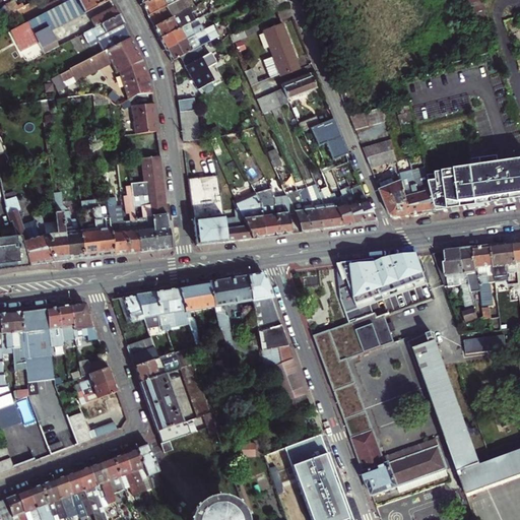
[(11,29),(18,45),(51,28),(107,0),(68,0),(50,9),(11,29)]
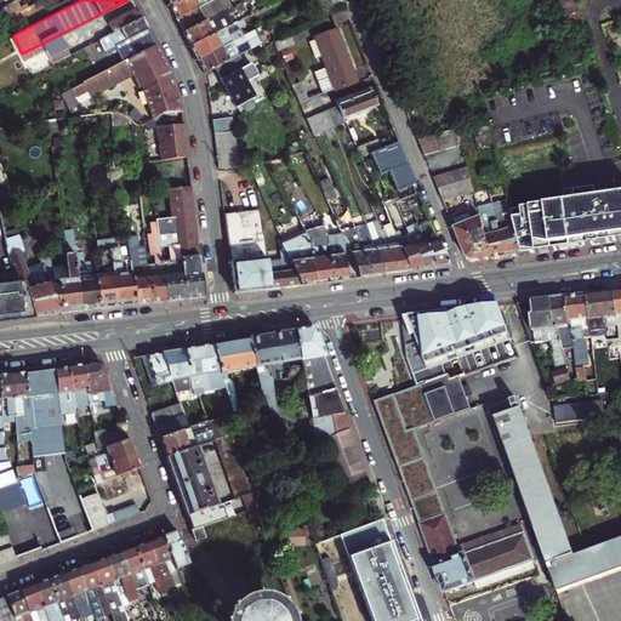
[(60,11),(81,0),(67,0),(56,6),(60,11)]
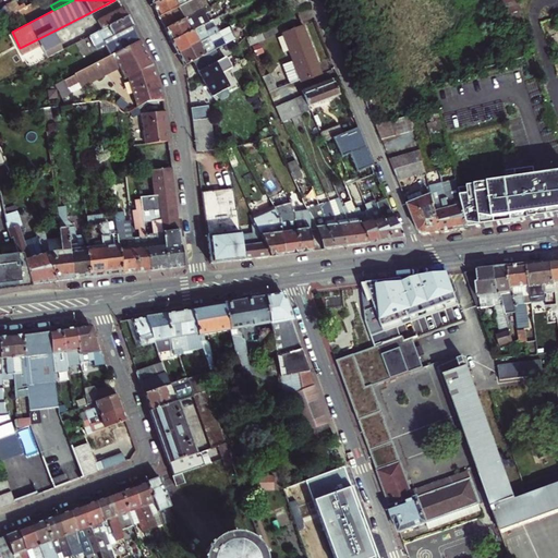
[(195,0),(158,0),(152,4),(158,15),(164,26),(183,16),(177,3),(183,0),(185,0),(187,4),(195,0)]
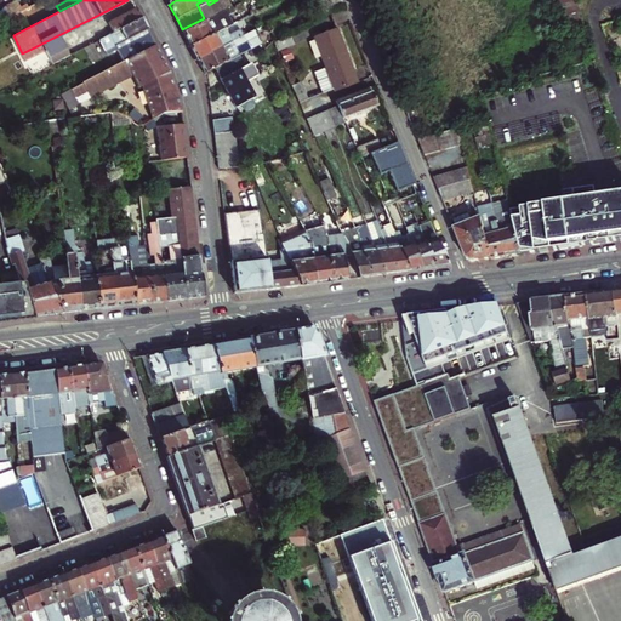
[(234,0),(217,0),(209,5),(206,0),(204,0),(197,4),(204,18),(227,6),(235,3),(234,0)]
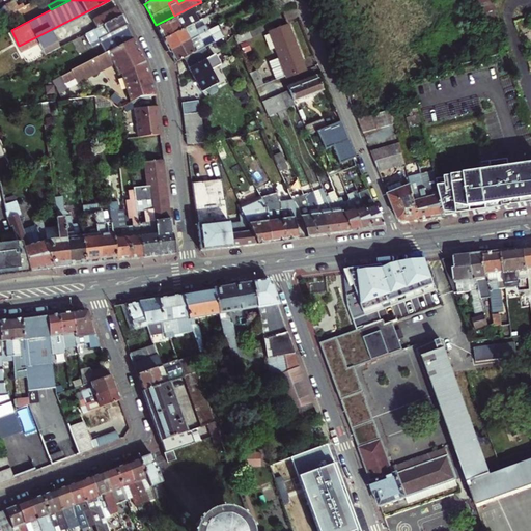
[(295,0),(294,0),(272,0),(278,9),(295,0)]
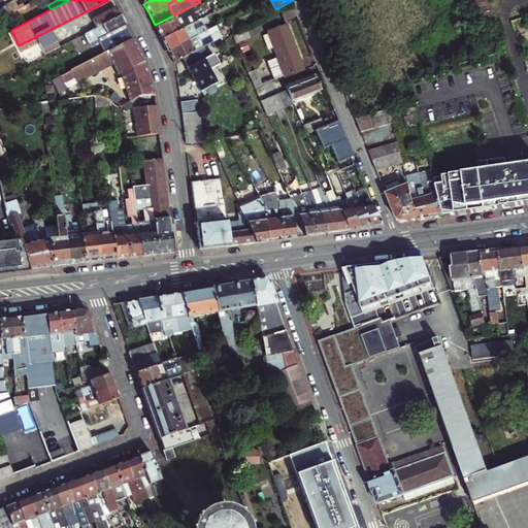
[(92,17),(97,25),(120,13),(116,5),(111,6),(92,17)]
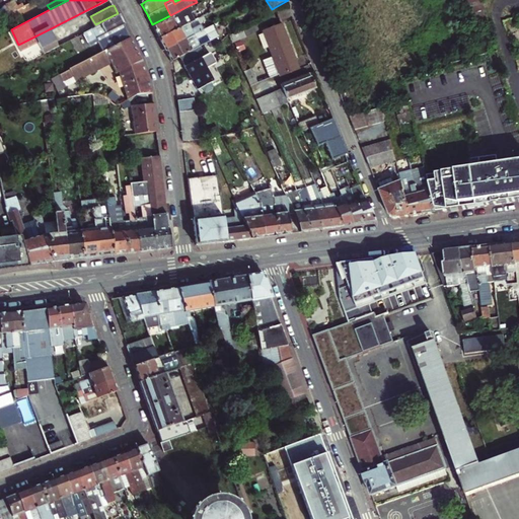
[(156,31),(158,36),(183,23),(189,20),(196,16),(190,5),(170,15),(152,24),(156,31)]
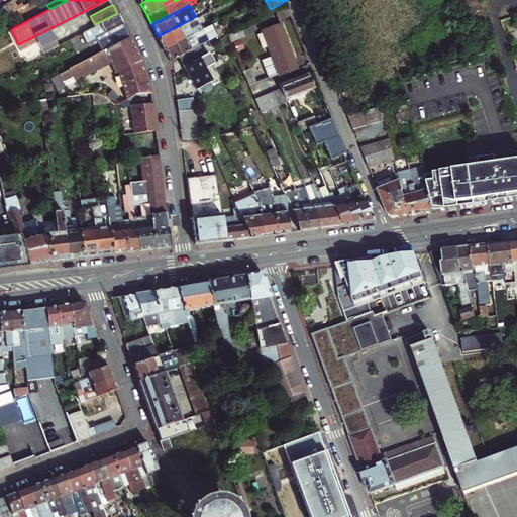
[(105,48),(129,36),(124,27),(120,19),(117,13),(95,24),(90,26),(85,29),(91,42),(100,38),(105,48)]
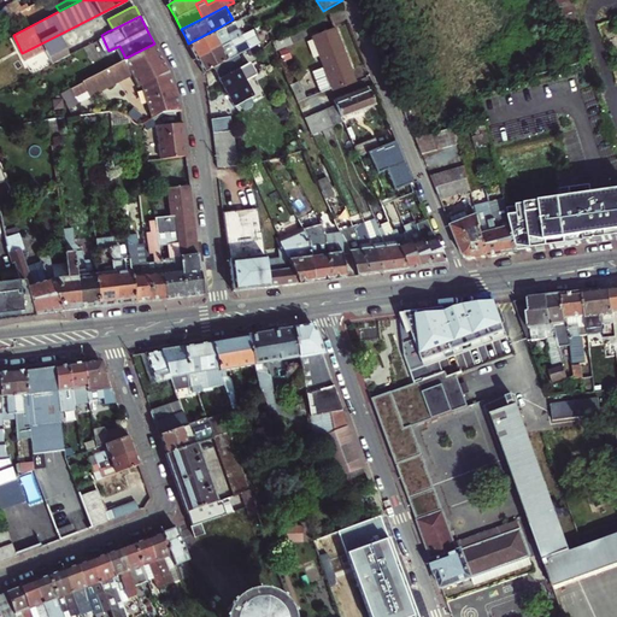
[(218,28),(188,43),(192,51),(195,57),(241,33),(238,27),(228,31),(224,24),(218,28)]
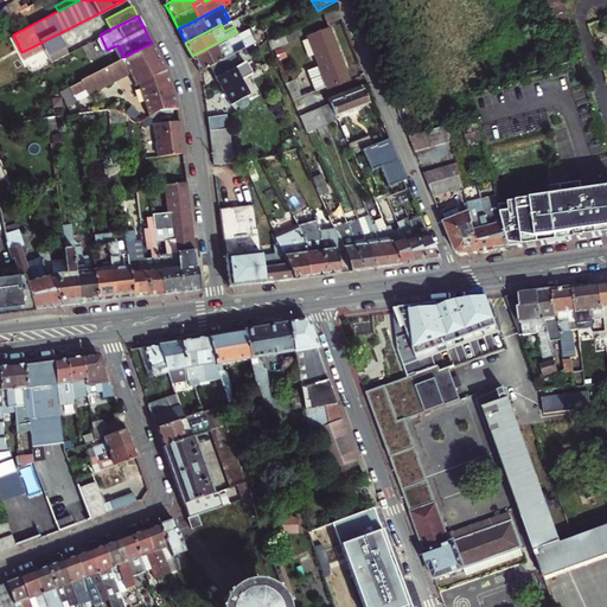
[(327,24),(304,33),(305,37),(312,52),(317,64),(326,85),(327,88),(351,78),(347,71),(327,24)]
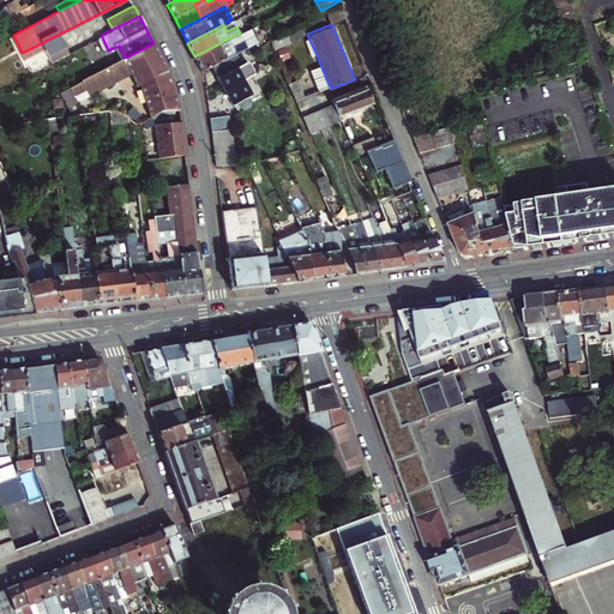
[(240,32),(194,56),(198,64),(202,71),(210,66),(234,54),(258,41),(251,28),(240,32)]
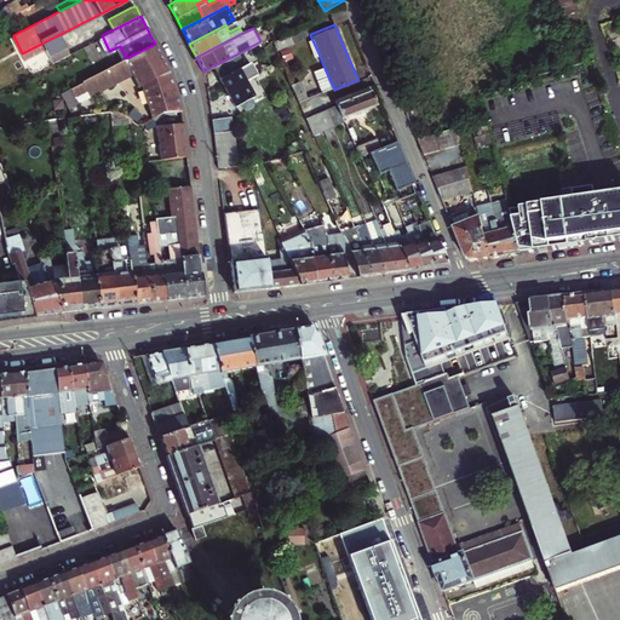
[(52,61),(69,52),(61,34),(22,53),(23,56),(45,46),(52,61)]
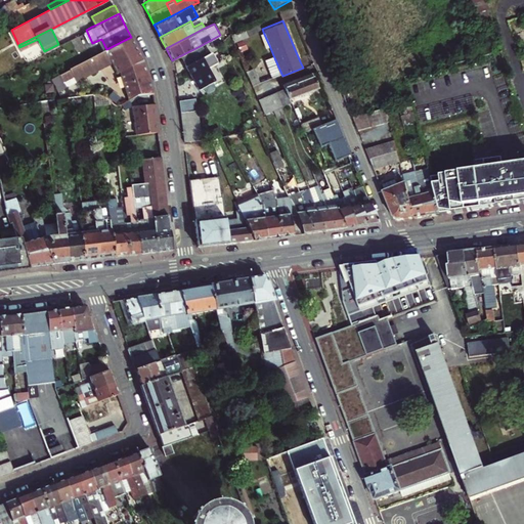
[(245,29),(230,35),(234,43),(236,42),(249,37),(245,29)]
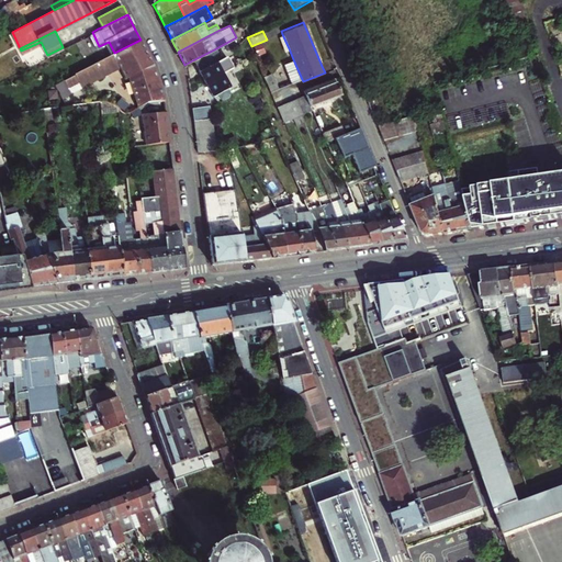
[(130,75),(153,63),(150,58),(146,51),(141,40),(114,53),(103,58),(109,69),(121,63),(127,76),(130,75)]
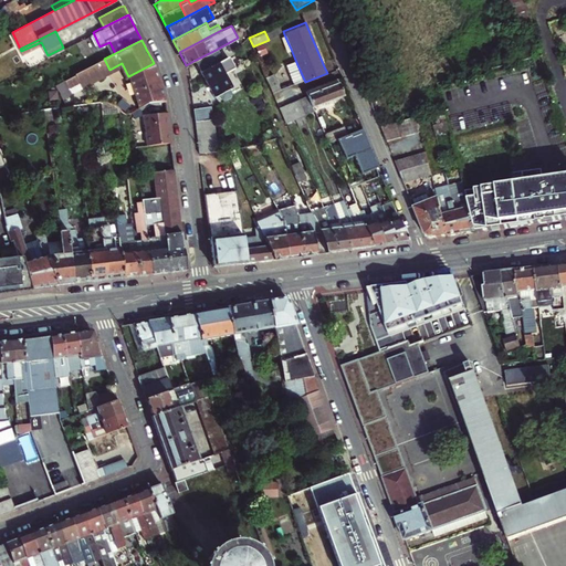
[(216,50),(194,61),(202,76),(213,97),(219,95),(221,100),(223,100),(228,97),(229,95),(227,91),(230,88),(222,74),(233,69),(227,56),(221,60),(216,50)]
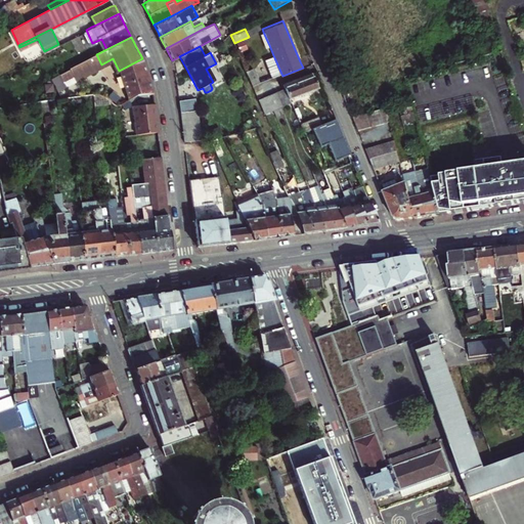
[(69,69),(49,78),(57,91),(66,87),(63,82),(73,77),(74,78),(101,64),(96,54),(78,63),(69,69)]
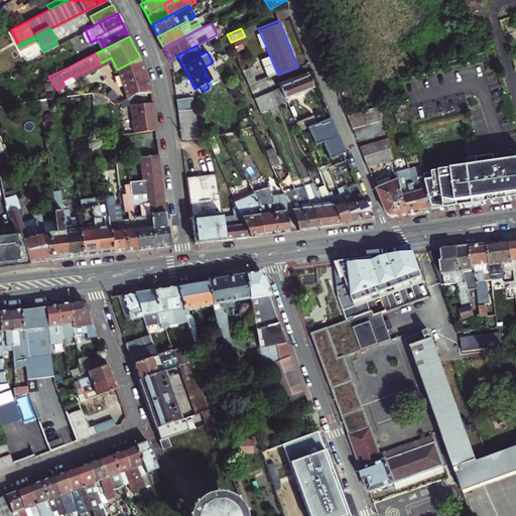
[(269,54),(260,58),(268,77),(277,73),(269,54)]
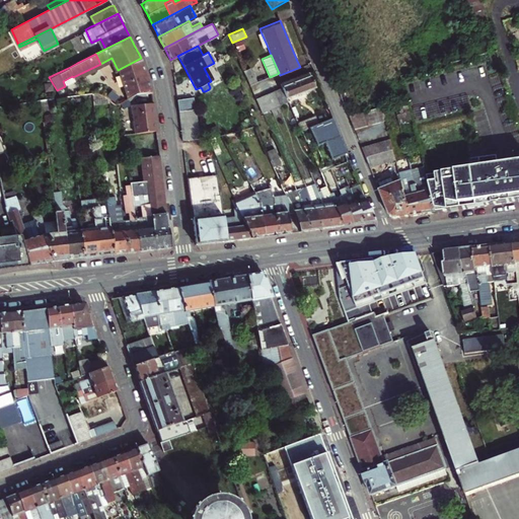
[(145,76),(141,58),(120,69),(121,73),(123,84),(125,93),(126,98),(133,93),(149,91),(145,76)]
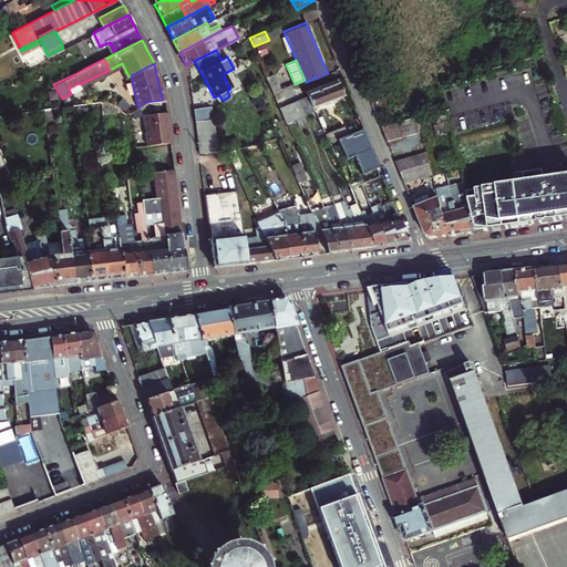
[(267,78),(274,93),(281,89),(275,73),(267,78)]
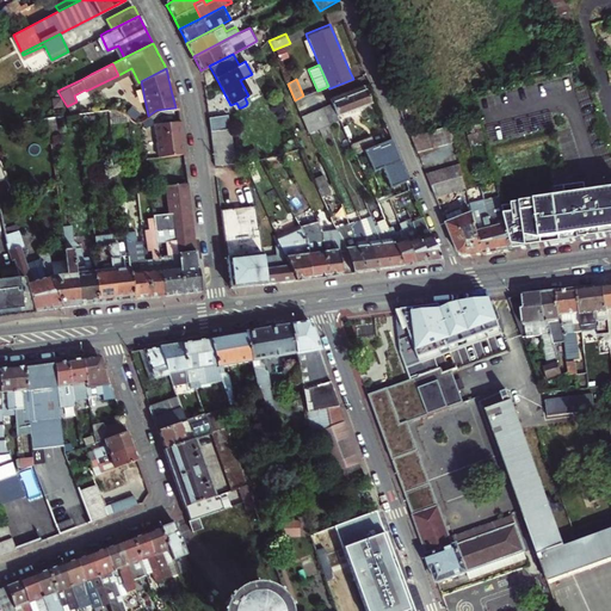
[(365,84),(331,97),(333,102),(338,113),(371,100),(369,92),(365,84)]
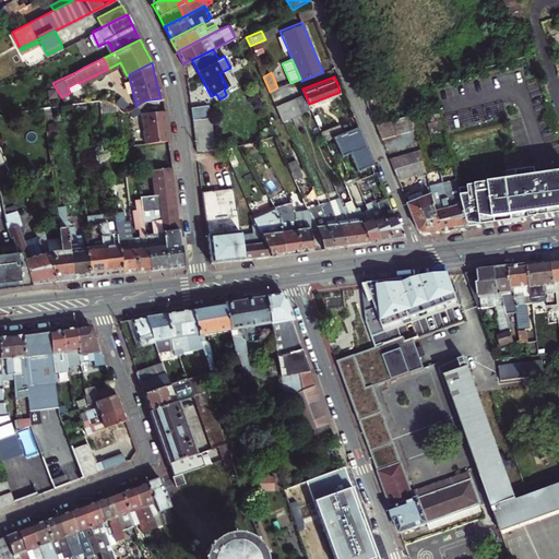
[(125,93),(132,91),(130,79),(121,81),(125,93)]
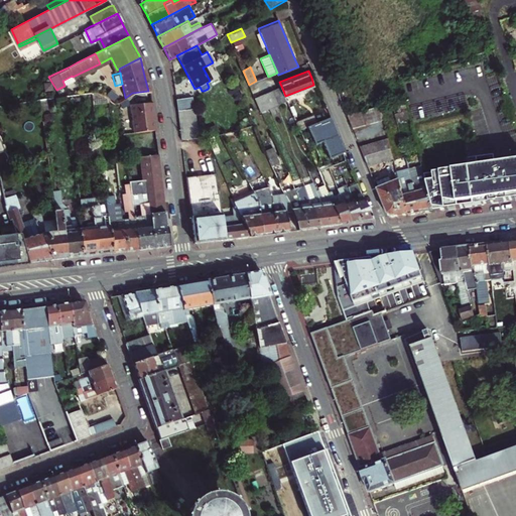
[(102,86),(99,94),(109,98),(112,90),(102,86)]
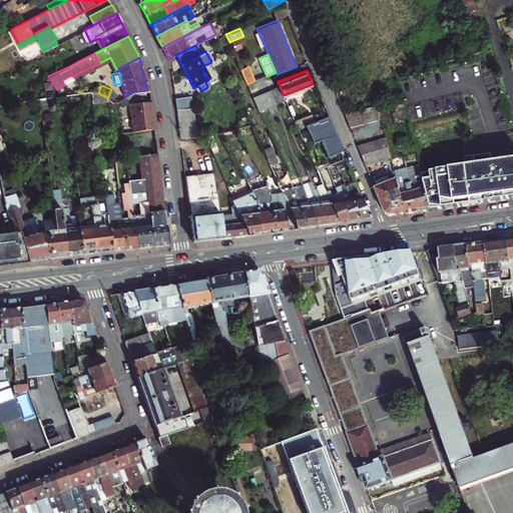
[(286,100),(284,95),(280,85),(271,89),(277,103),(286,100)]
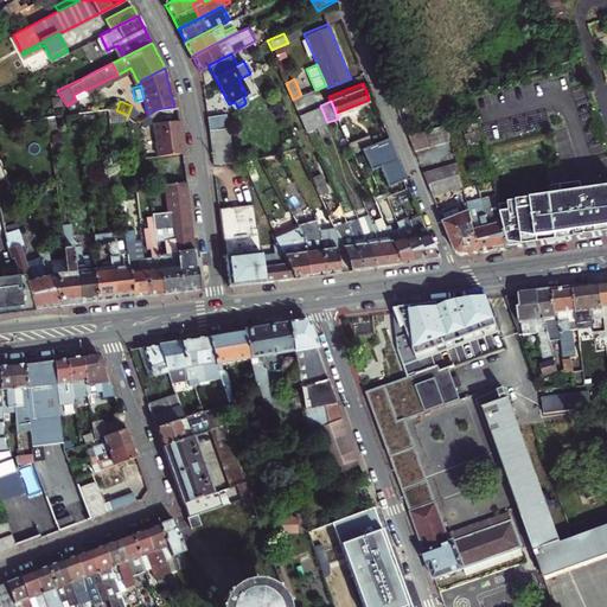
[(308,110),(315,127),(317,127),(320,134),(328,131),(325,123),(327,122),(320,106),(308,110)]
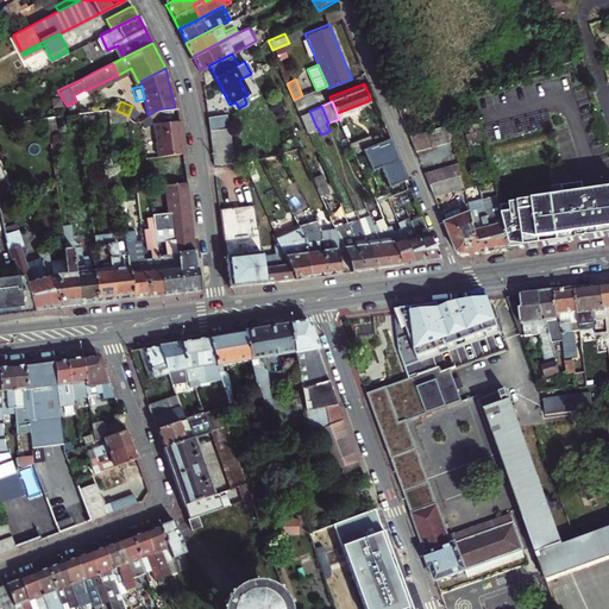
[(81,111),(76,112),(77,119),(99,117),(99,110),(81,111)]
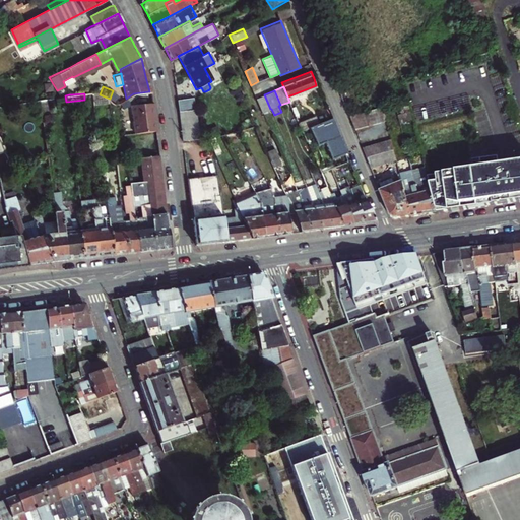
[(125,93),(117,100),(119,103),(126,99),(125,93)]
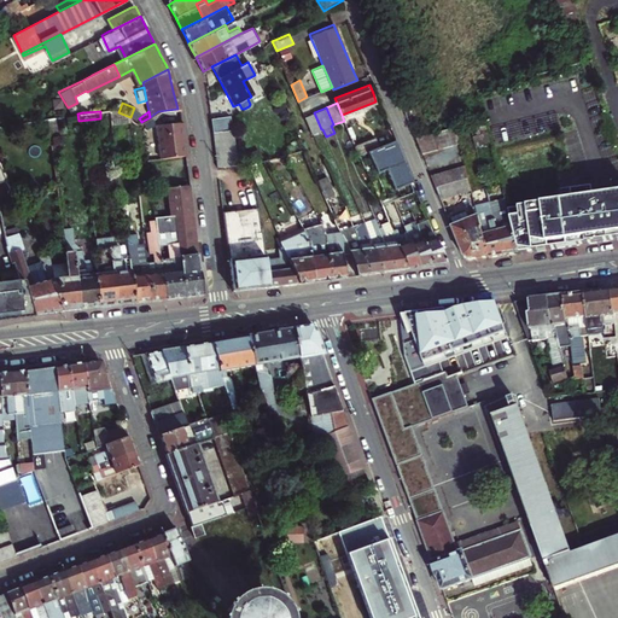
[(304,117),(312,133),(321,129),(314,112),(304,117)]
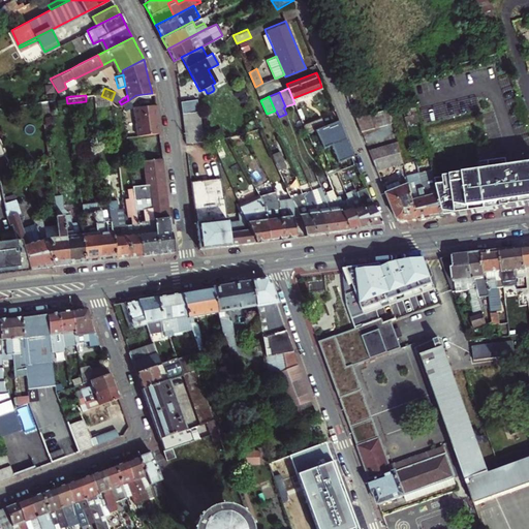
[(179,100),(181,113),(197,110),(195,98),(179,100)]
